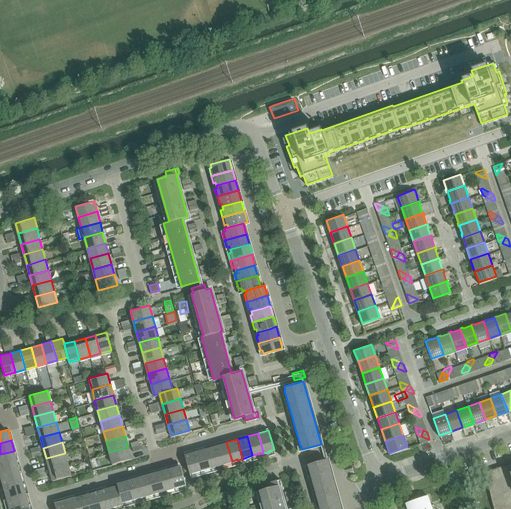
[(216,445),(221,464),(221,465),(226,463),(226,462),(232,461),(226,442),(216,445)]
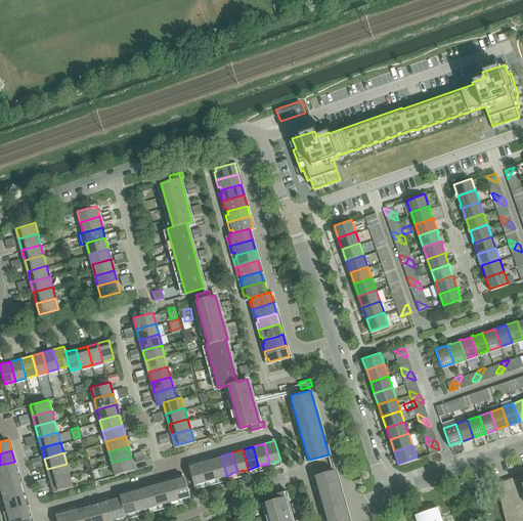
[(226,476),(226,475),(221,456),(211,459),(216,478),(221,476),(222,477),(226,476)]
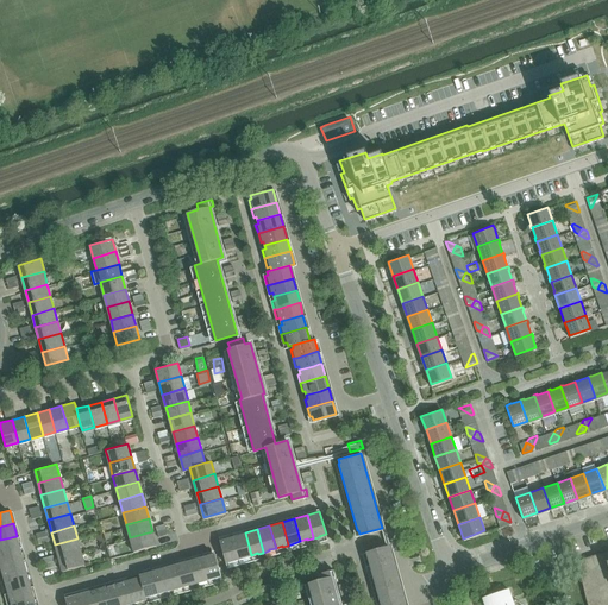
[(152,531),(130,537),(133,550),(156,543),(152,531)]
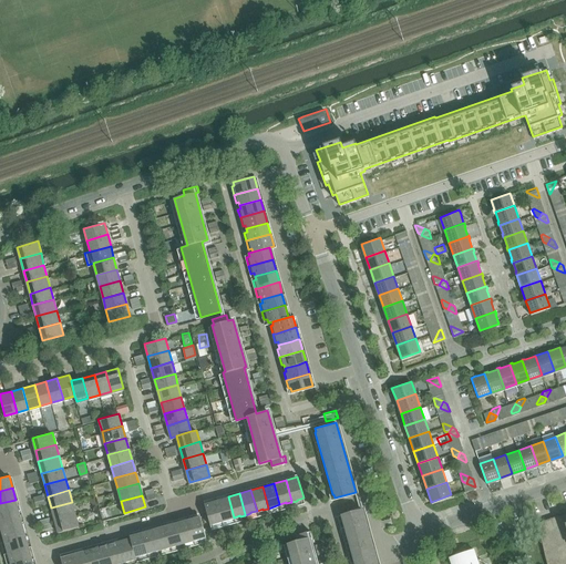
[(228,520),(227,519),(234,518),(228,496),(216,500),(223,521),(228,520)]
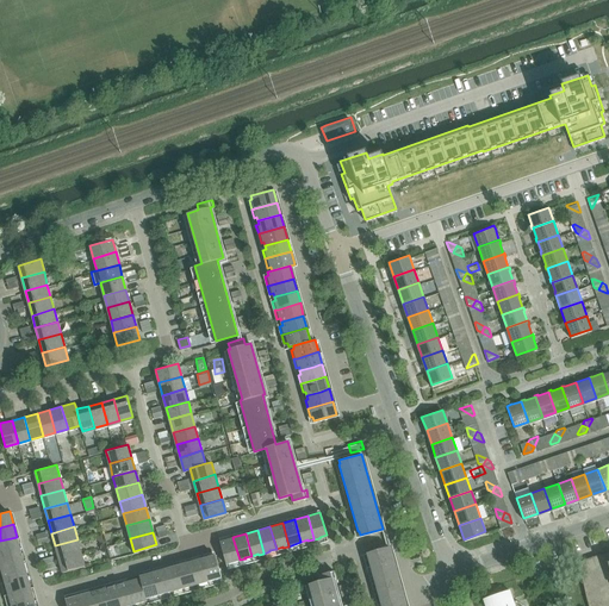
[(0,554),(20,549),(17,537),(0,541),(0,554)]
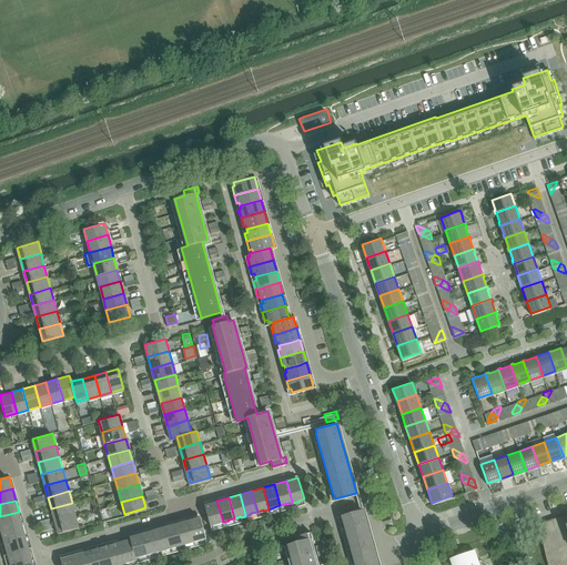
[(204,504),(211,525),(216,523),(218,524),(223,522),(216,501),(204,504)]
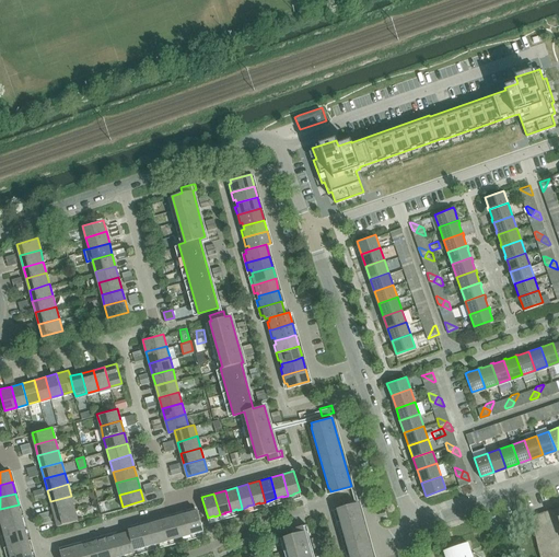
[(74,507),(71,496),(50,501),(54,513),(74,507)]
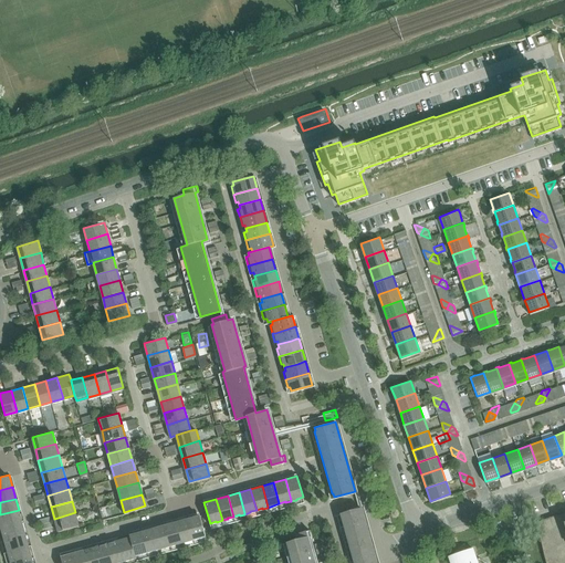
[(346,533),(348,540),(347,540),(352,556),(353,555),(354,562),(353,562),(376,562),(364,519),(361,507),(341,512),(342,517),(341,517),(345,533),(346,533)]
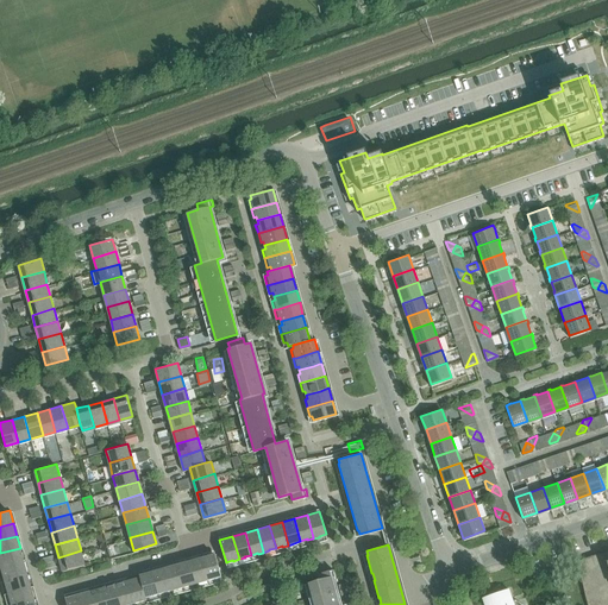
[(607,604),(607,547),(574,560),(574,561),(575,561),(580,575),(582,583),(585,597),(587,602),(587,604),(607,604)]
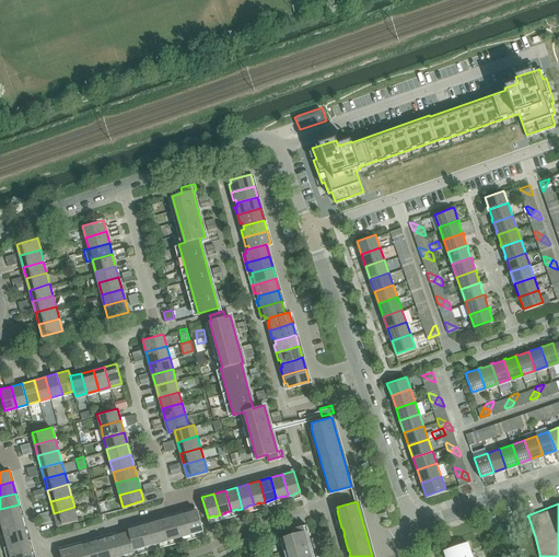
[(0,519),(1,522),(22,515),(19,505),(0,509),(0,519)]
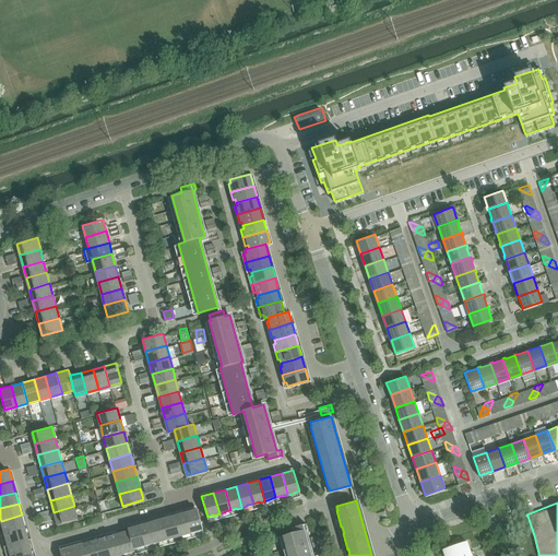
[(74,506),(54,512),(57,523),(78,518),(74,506)]
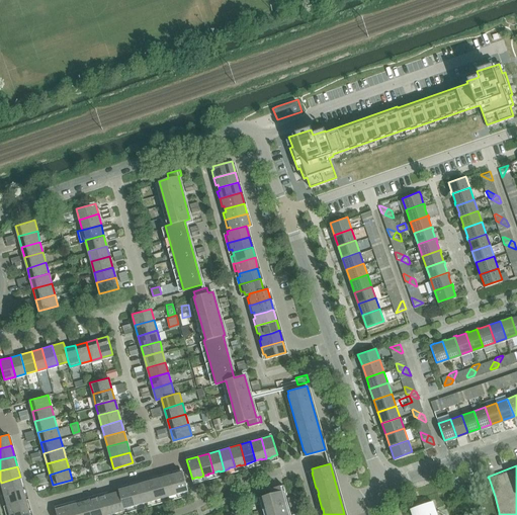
[(171,474),(177,494),(182,492),(181,492),(188,490),(182,470),(171,474)]
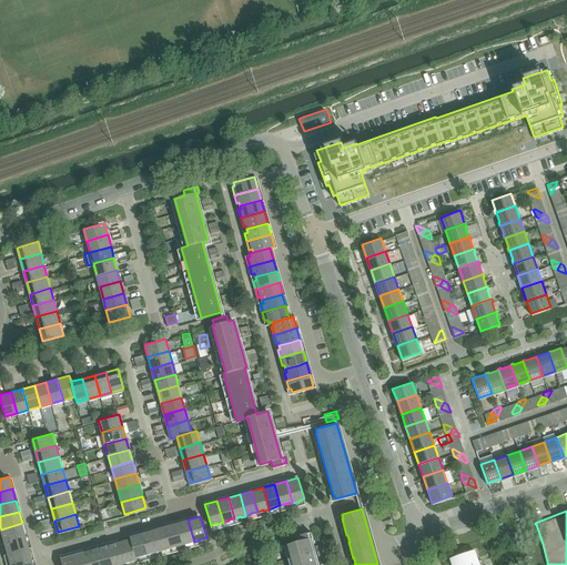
[(176,523),(182,542),(182,544),(189,542),(189,543),(194,542),(188,520),(176,523)]
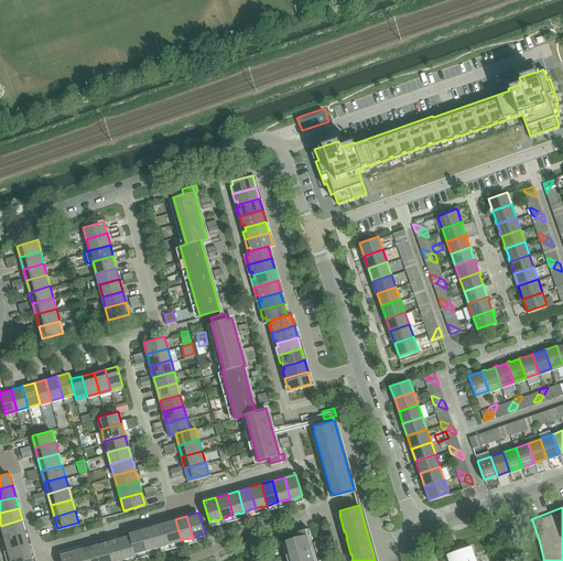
[(1,526),(2,529),(0,529),(0,533),(1,538),(4,537),(24,531),(22,519),(1,526)]
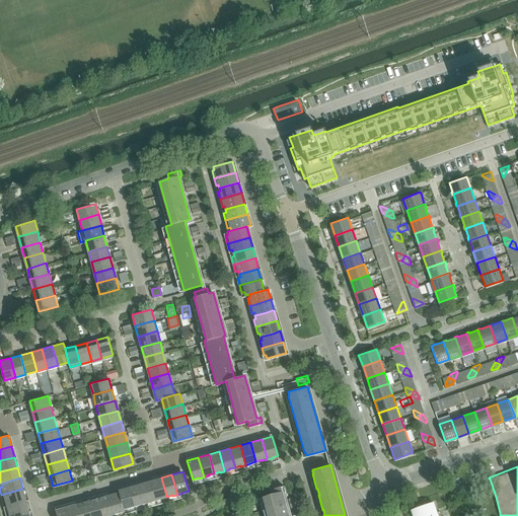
[(161,477),(151,481),(156,501),(161,499),(161,498),(166,497),(166,495),(161,477)]
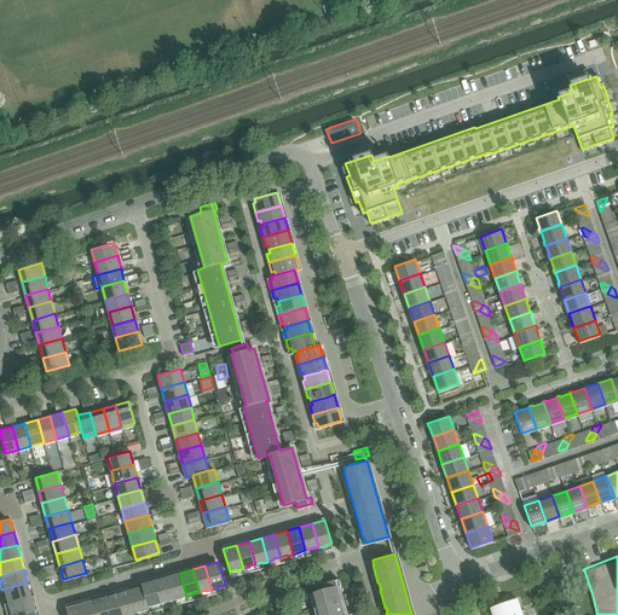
[(186,597),(180,573),(167,576),(173,599),(180,597),(180,598),(186,597)]
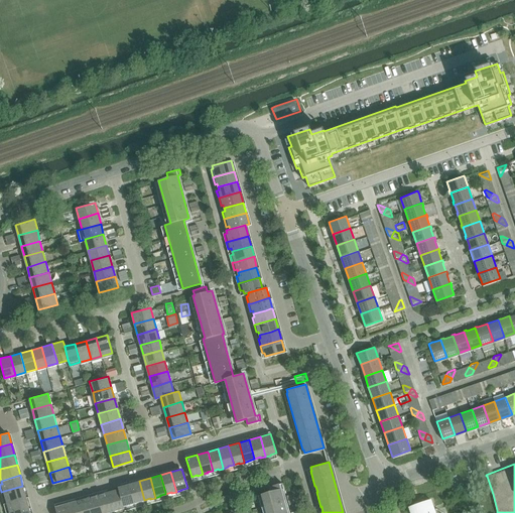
[(139,481),(129,484),(134,503),(139,502),(139,501),(144,500),(139,481)]
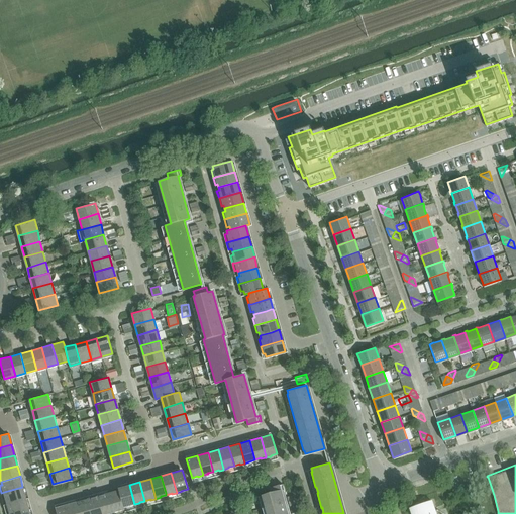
[(287,513),(281,490),(285,489),(284,486),(283,483),(282,484),(270,487),(272,492),(262,495),(267,513),(287,513)]
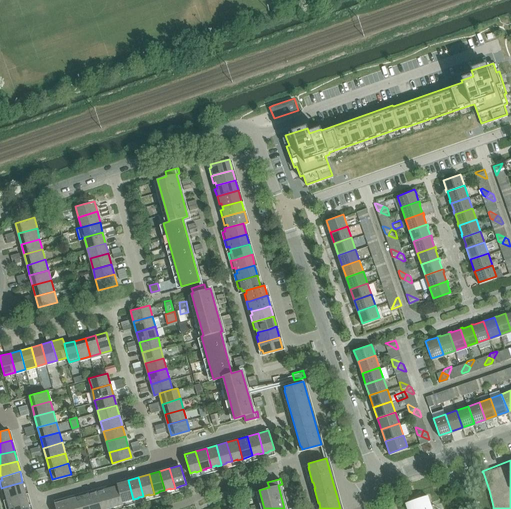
[(133,499),(128,480),(117,483),(117,485),(122,502),(128,500),(128,501),(133,499)]
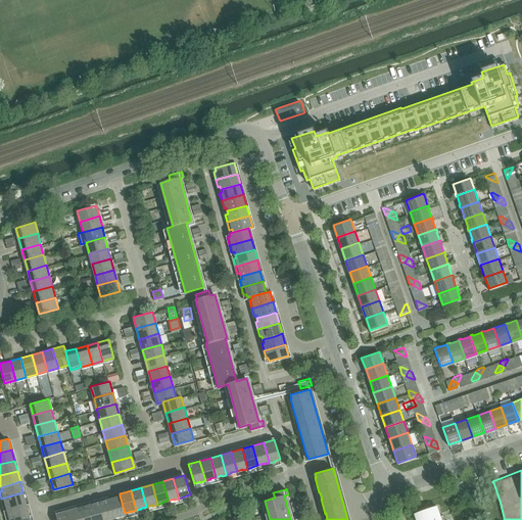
[(22,492),(4,498),(1,499),(3,506),(6,505),(7,509),(26,503),(22,492)]
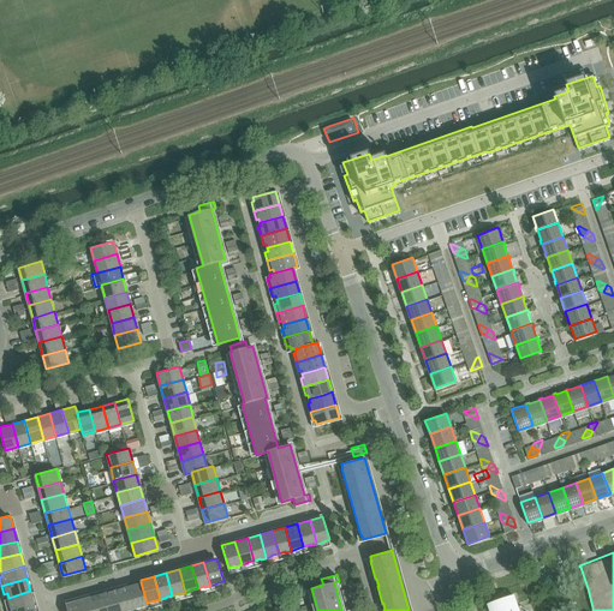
[(129,586),(135,607),(135,609),(141,607),(141,606),(147,604),(147,603),(141,582),(129,586)]
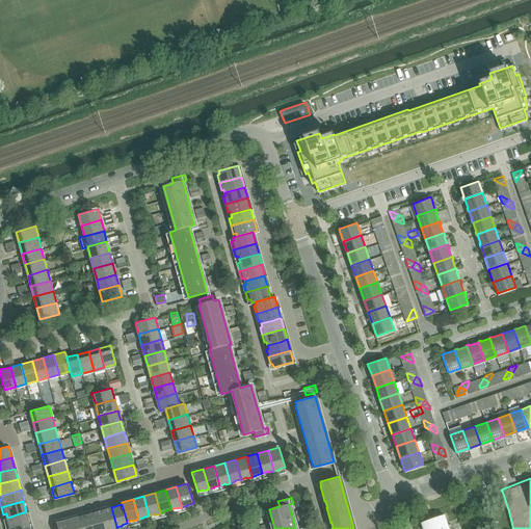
[(101,509),(103,518),(105,528),(106,528),(111,528),(116,527),(116,526),(111,507),(101,509)]
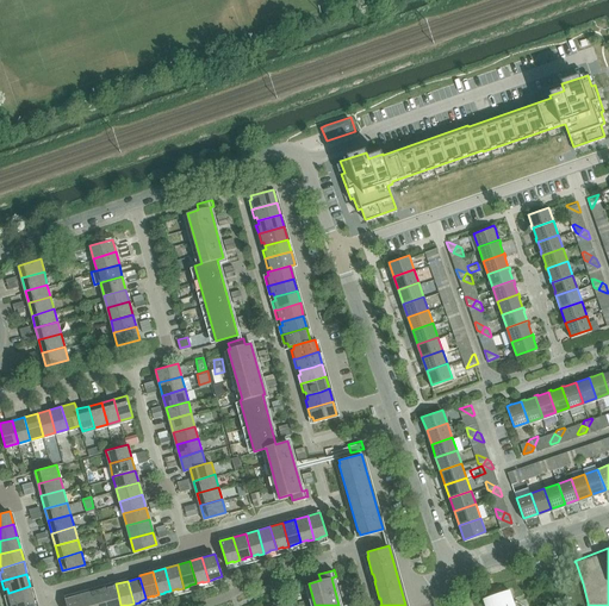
[(103,587),(107,605),(120,605),(118,593),(116,583),(103,587)]
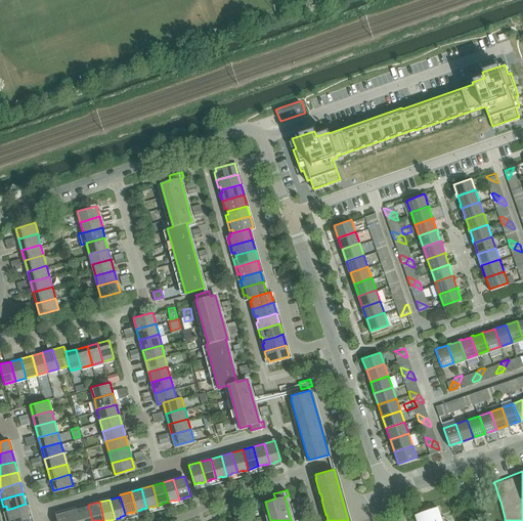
[(7,510),(8,513),(5,514),(7,520),(22,517),(29,515),(26,504),(7,510)]
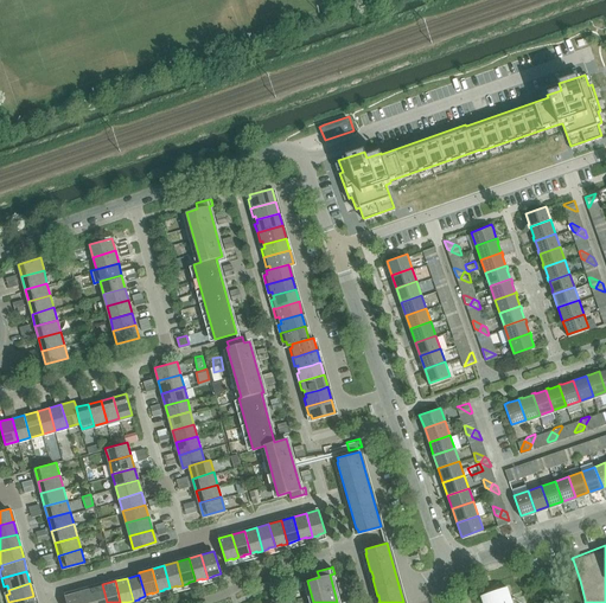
[(94,602),(107,602),(102,584),(90,588),(90,590),(94,602)]
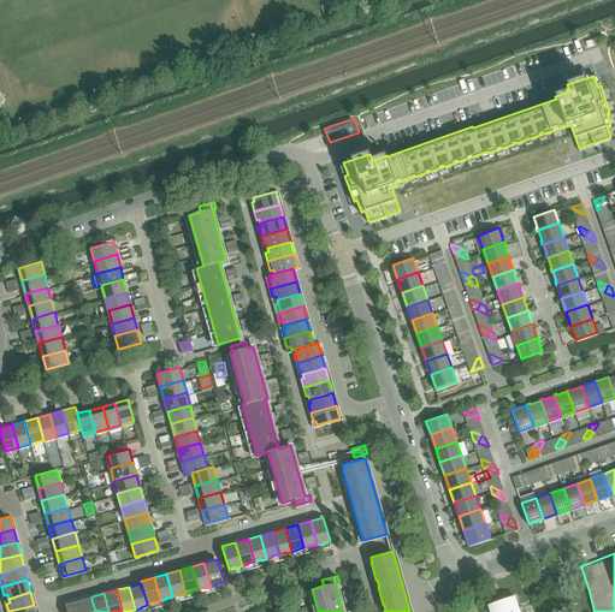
[(490,611),(520,611),(514,594),(508,596),(501,599),(494,601),(488,604),(490,611)]
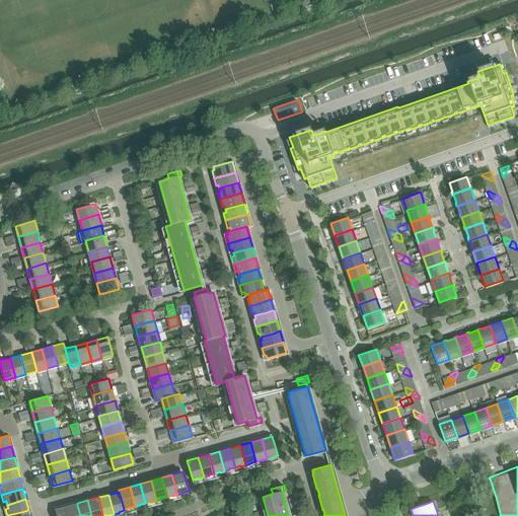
[(80,515),(77,505),(77,503),(66,506),(69,515),(80,515)]
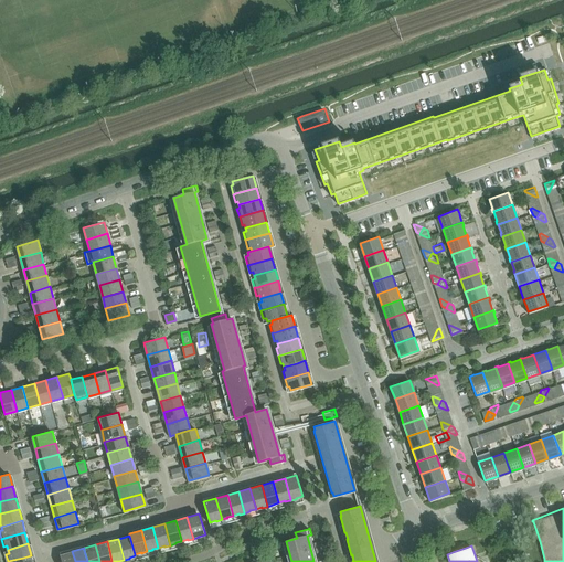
[(60,554),(62,561),(75,561),(72,551),(60,554)]
